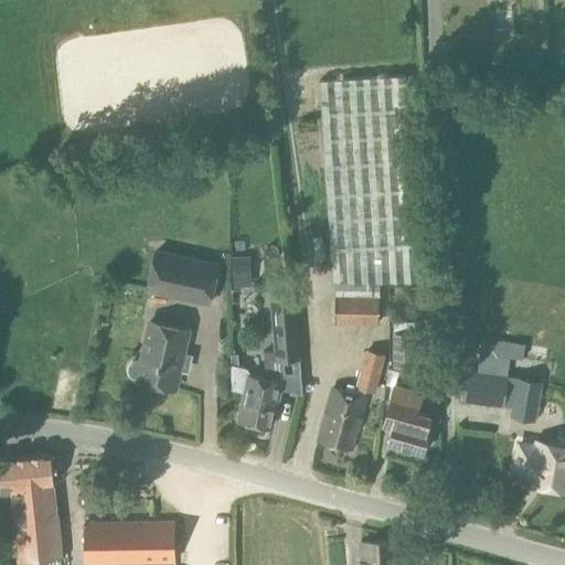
[(418,283),(405,75),(320,80),(332,280),(418,283)]
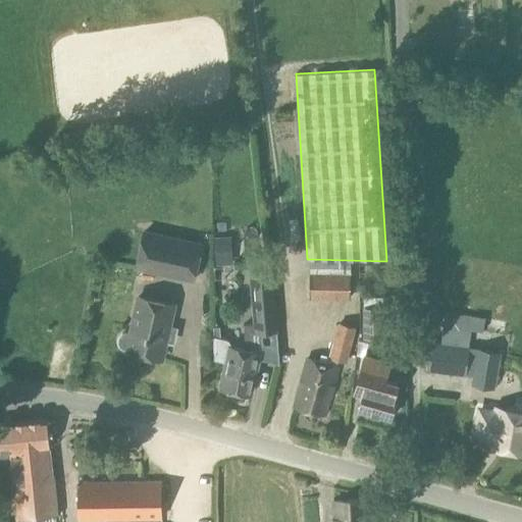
[(144,232),(136,268),(192,279),(199,245),(144,232)]
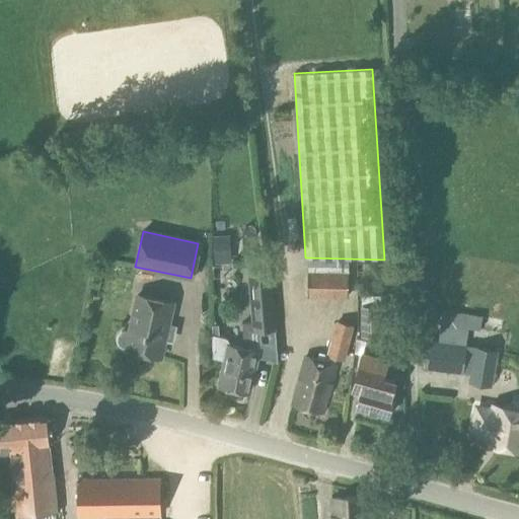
[(307,296),(349,297),(349,260),(308,258),(307,296)]
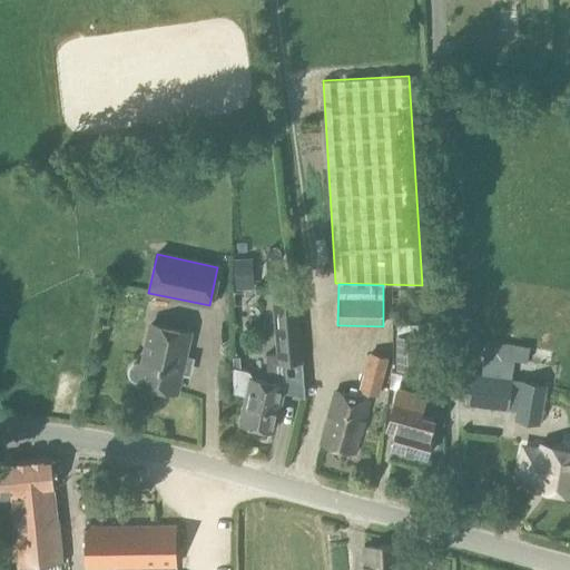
[(128,373),(130,377),(133,381),(137,382),(137,383),(176,392),(180,373),(184,374),(189,370),(192,359),(184,357),(189,333),(150,324),(141,365),(137,364),(133,365),(129,369),(128,373)]
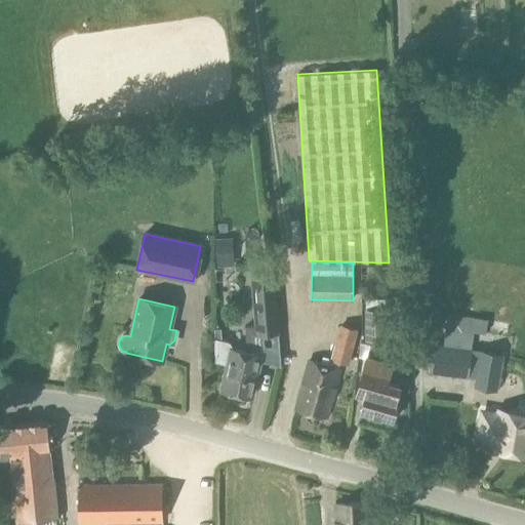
[(385,338),(385,309),(366,309),(366,338),(385,338)]
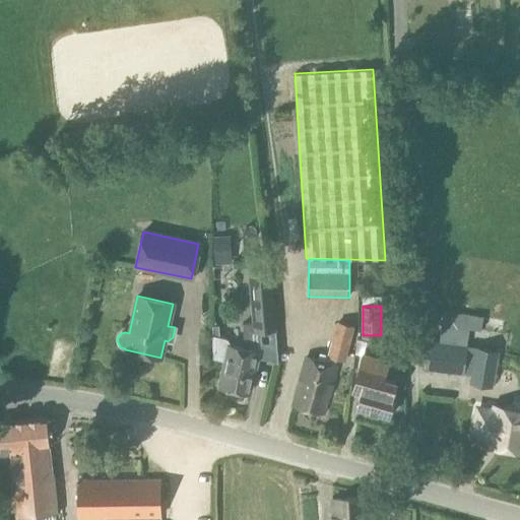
[(475,348),(467,347),(469,328),(481,330),(483,316),(458,313),(458,315),(448,314),(446,324),(467,327),(467,328),(441,325),(439,341),(438,344),(431,343),(428,368),(472,373),(470,383),(492,386),(498,352),(475,348)]
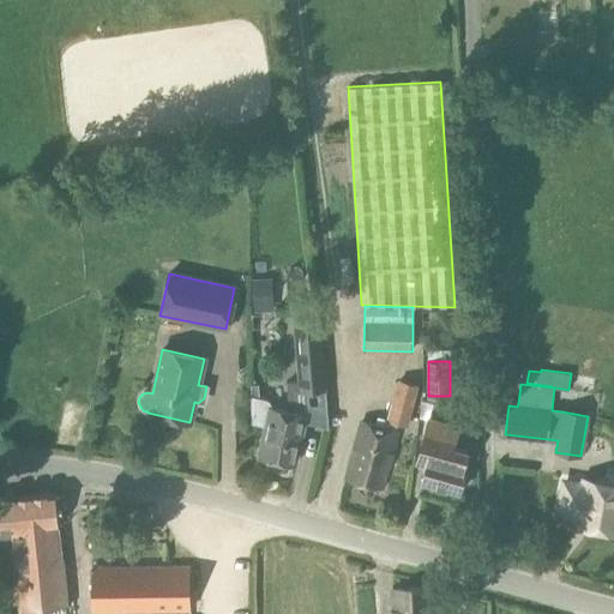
[(407,426),(417,386),(399,380),(387,420),(407,426)]
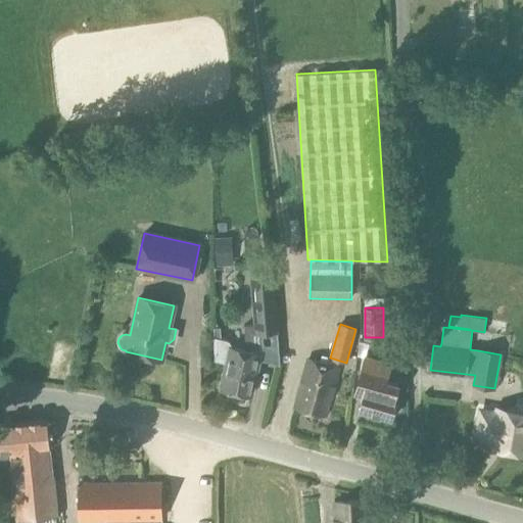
[(214,361),(225,363),(220,388),(251,396),(262,353),(232,346),(232,343),(230,340),(227,339),(215,336),(214,361)]
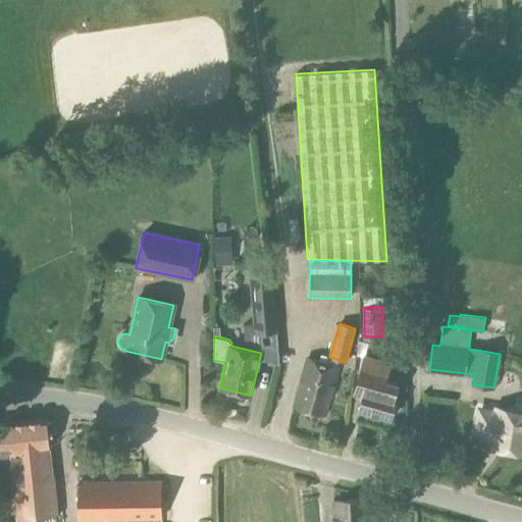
[(390,351),(403,351),(402,337),(390,338),(390,351)]
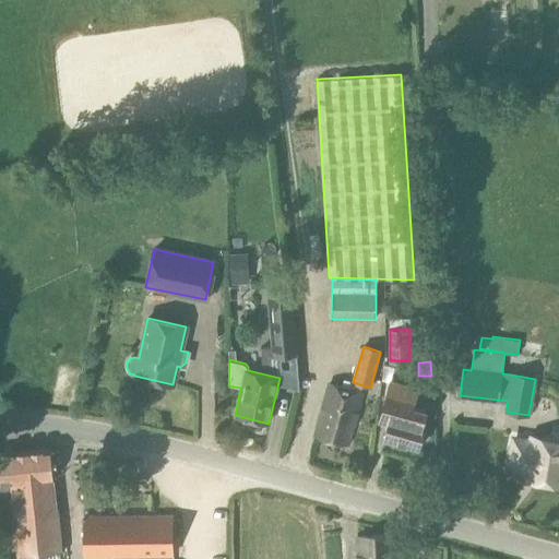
[(390,381),(379,420),(388,424),(383,438),(418,449),(425,424),(421,423),(425,412),(415,408),(416,402),(414,402),(417,389),(390,381)]
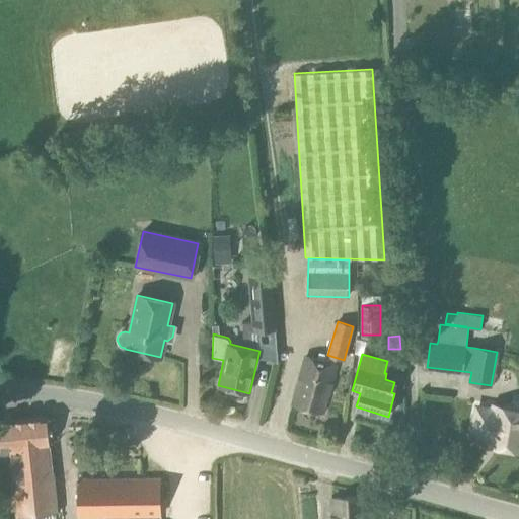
[(322,413),(337,365),(305,356),(292,404),(322,413)]
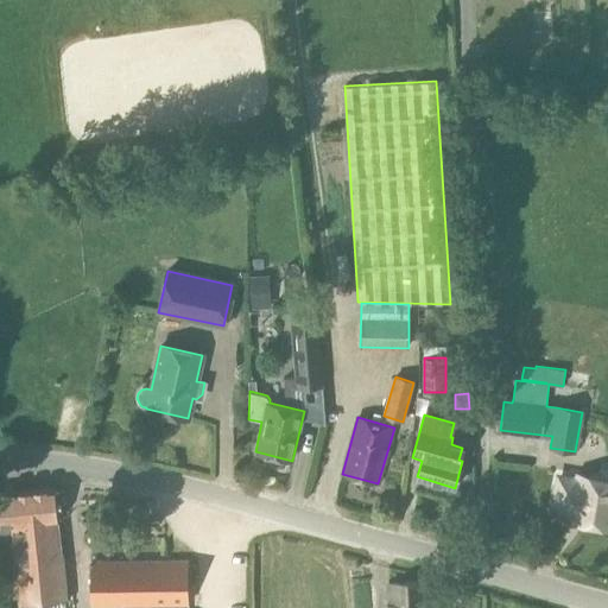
[(590,477),(589,483),(561,477),(555,508),(574,512),(572,520),(607,526),(607,472),(606,472),(605,480),(590,477)]
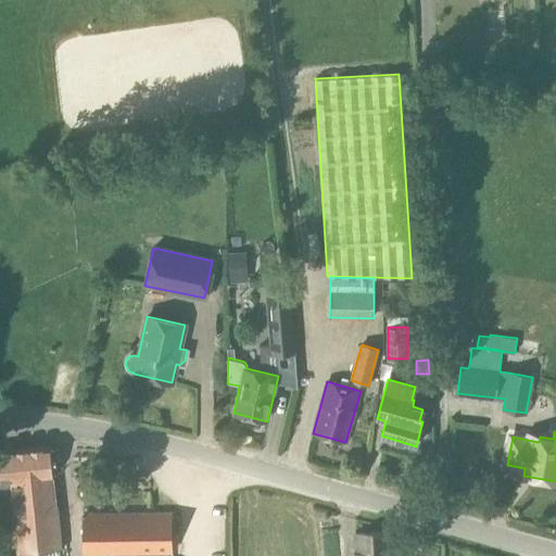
[(49,445),(0,451),(0,497),(15,540),(19,540),(20,553),(60,548),(49,445)]
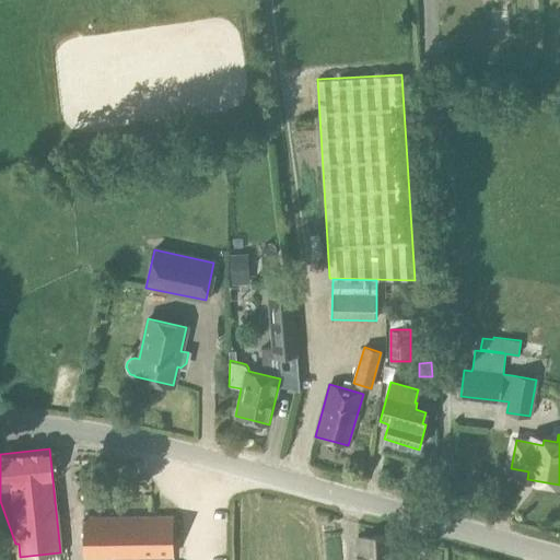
[(83,517),(83,558),(173,557),(172,516),(83,517)]
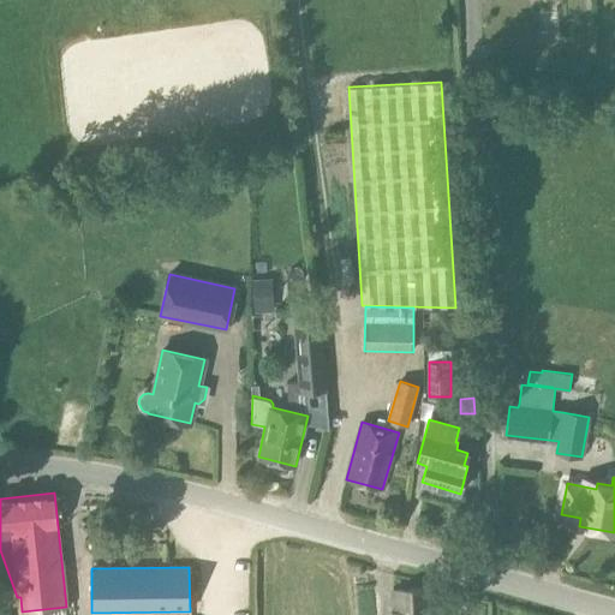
[(429,614),(430,611),(429,586),(393,591),(393,614),(429,614)]
